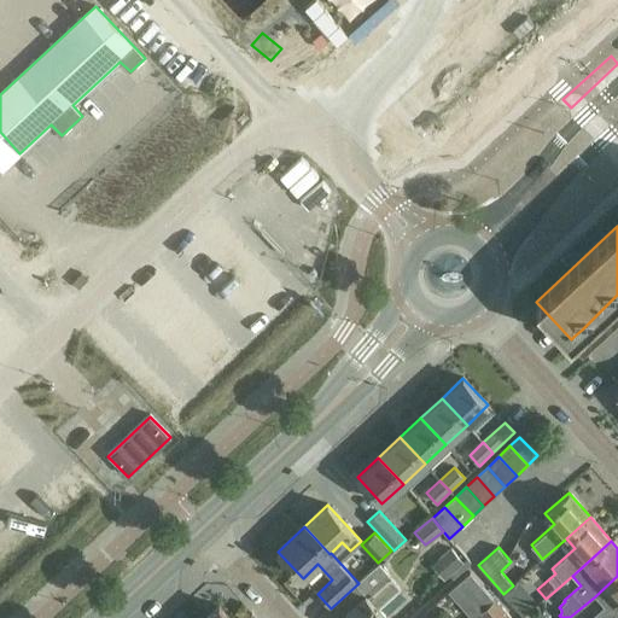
[(438,559),(450,573),(464,561),(452,548),(438,559)]
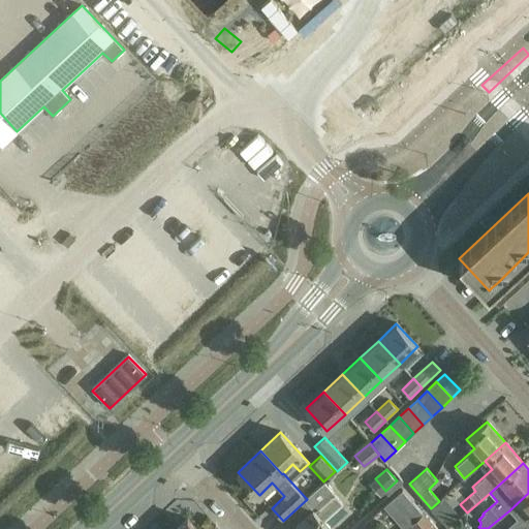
[(330,528),(323,521),(338,507),(343,502),(324,481),(306,498),(307,499),(306,500),(313,508),(289,528),(330,528)]
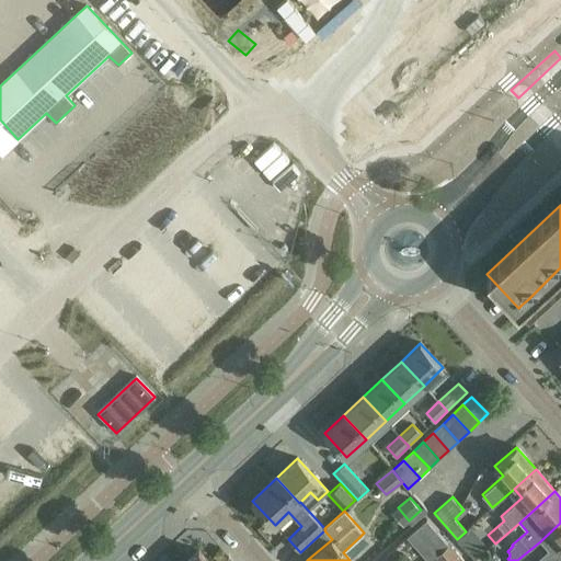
[(430,560),(449,545),(449,544),(448,545),(426,519),(407,537),(427,560),(430,560)]
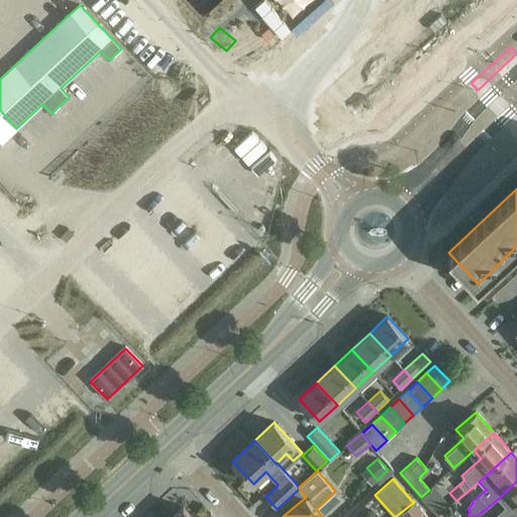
[(516,482),(498,499),(505,507),(495,515),(496,516),(516,516),(516,482)]
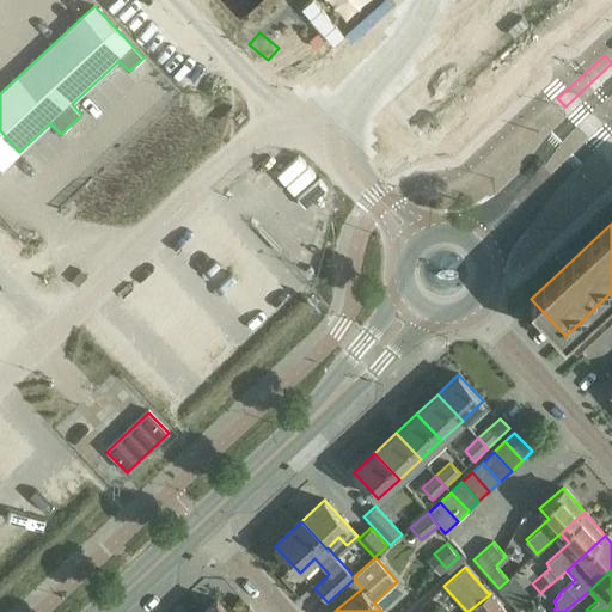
[(485,611),(489,610),(490,611),(506,611),(490,594),(469,611),(485,611)]
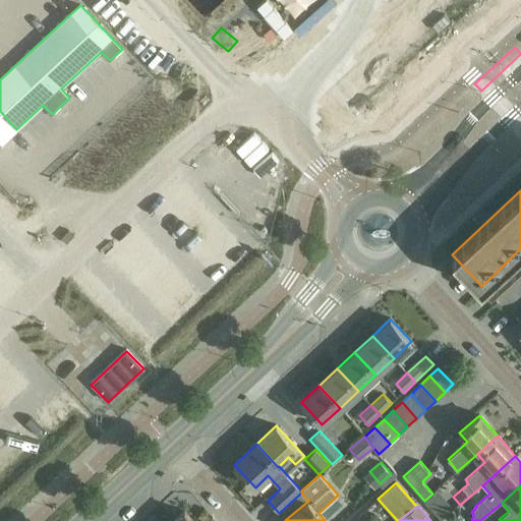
[(173,520),(193,520),(184,511),(173,520)]
